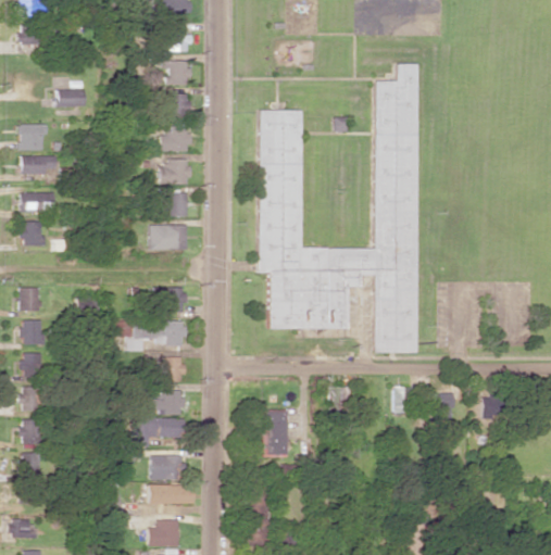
[(17,0),(19,17),(47,16),(46,0),(17,0)]
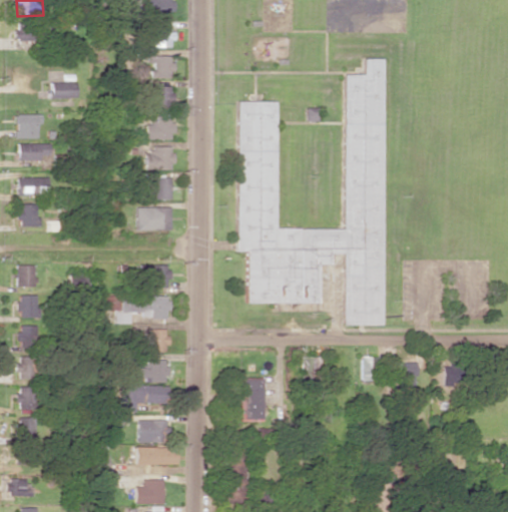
[(142,0),(142,17),(173,18),(173,0),(142,0)]
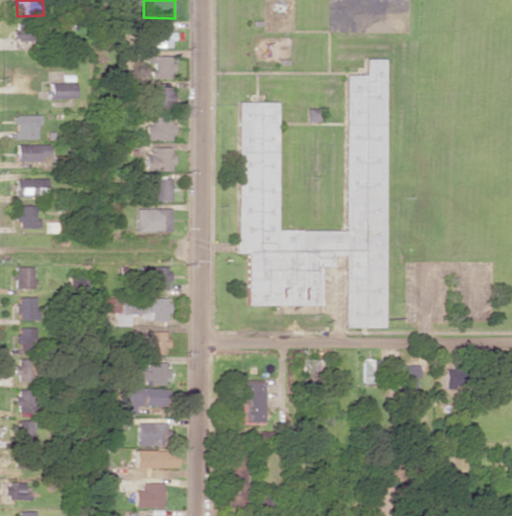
[(17,40),(35,40),(35,21),(17,21),(17,40)]
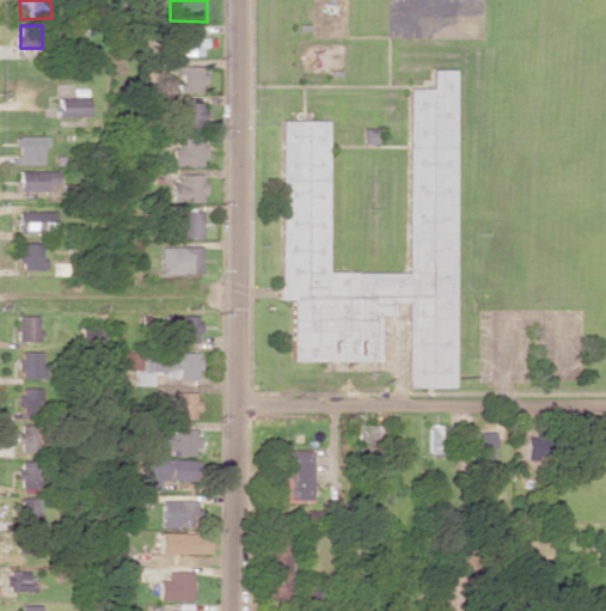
[(208,56),(207,35),(182,36),(182,56),(208,56)]
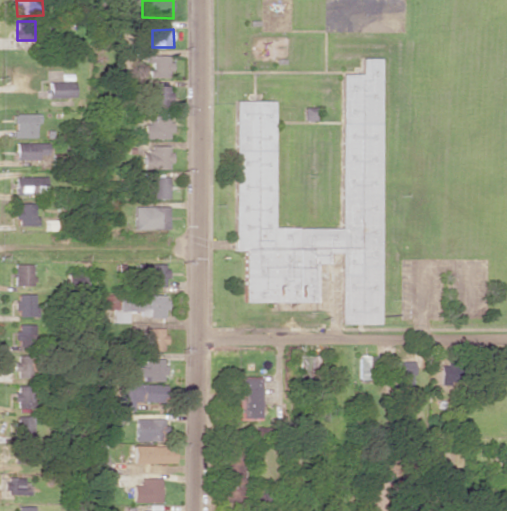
[(153,78),(172,78),(172,55),(152,56),(153,78)]
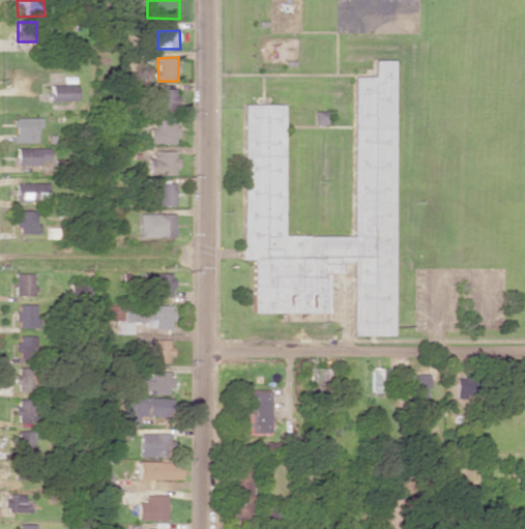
[(286,104),(249,104),(250,263),(258,263),(260,313),(329,314),(332,285),(341,285),(341,274),(346,273),(345,263),(358,263),(359,335),(398,335),(399,61),(379,61),(379,76),(359,77),(357,236),(288,236),(286,104)]
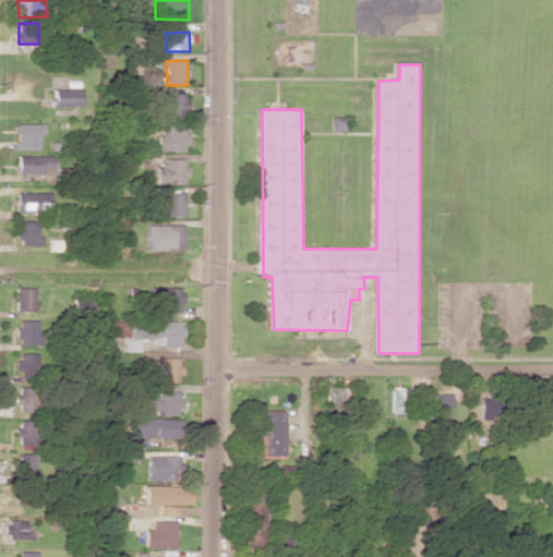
[(85,107),(84,89),(57,91),(57,107),(85,107)]
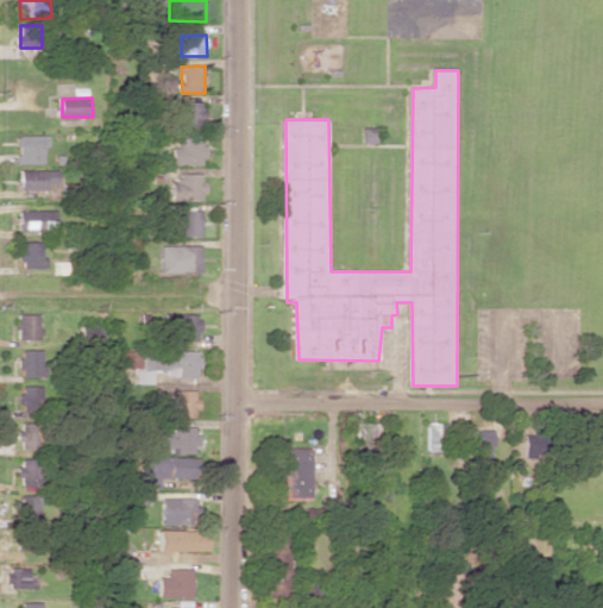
[(184,129),(203,129),(202,102),(184,102),(184,129)]
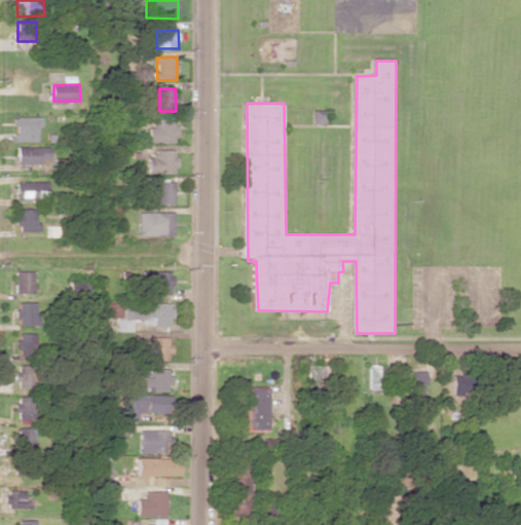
[(41,142),(42,117),(19,117),(17,142),(41,142)]
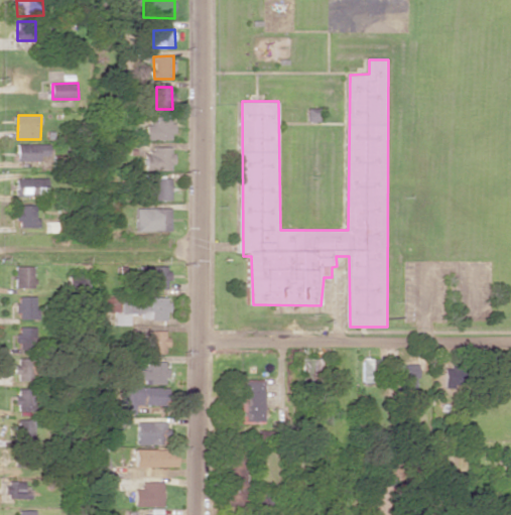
[(147,125),(148,140),(175,140),(175,116),(153,117),(153,125),(147,125)]
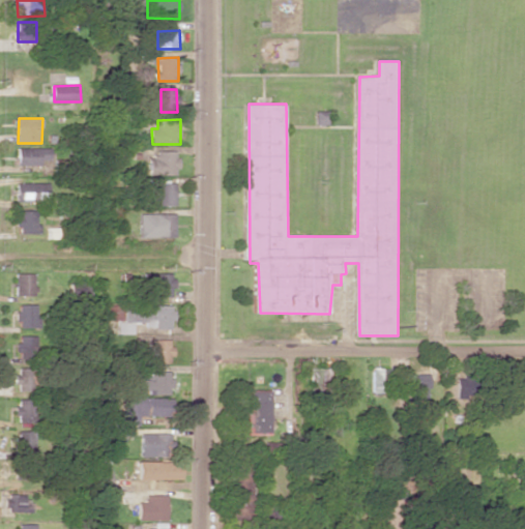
[(20,166),(44,165),(42,160),(52,160),(52,148),(20,148),(20,166)]
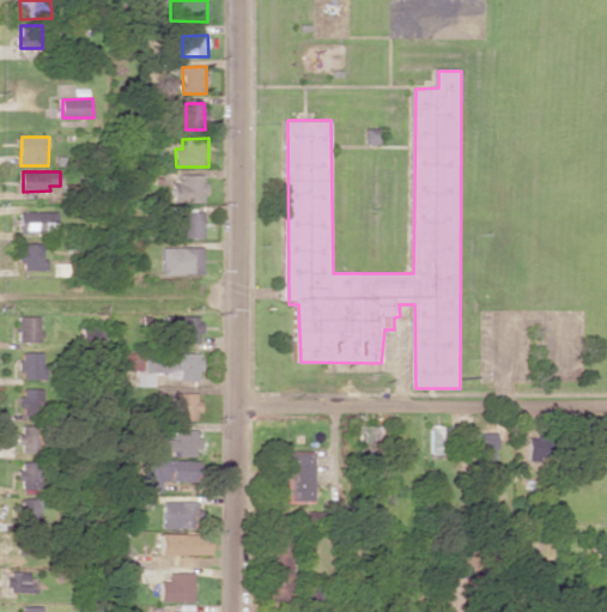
[(175,204),(208,203),(207,175),(183,175),(183,183),(175,183),(175,204)]
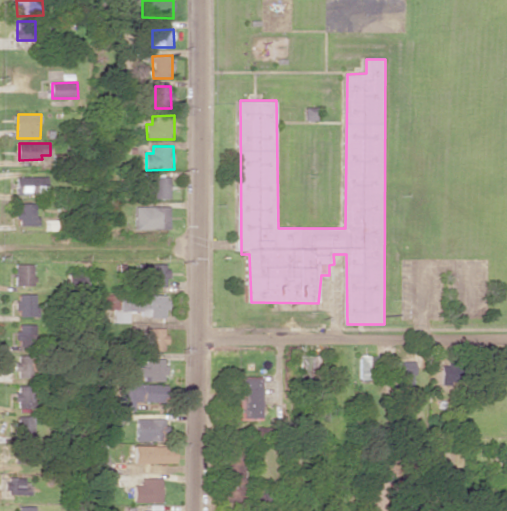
[(49,177),(18,177),(19,195),(50,195),(49,177)]
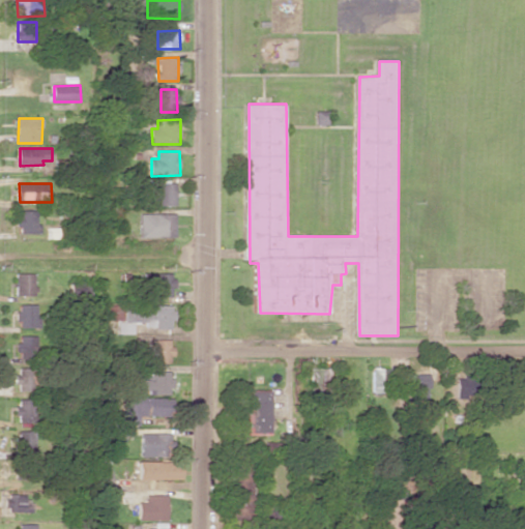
[(158,206),(177,206),(178,183),(159,183),(158,206)]
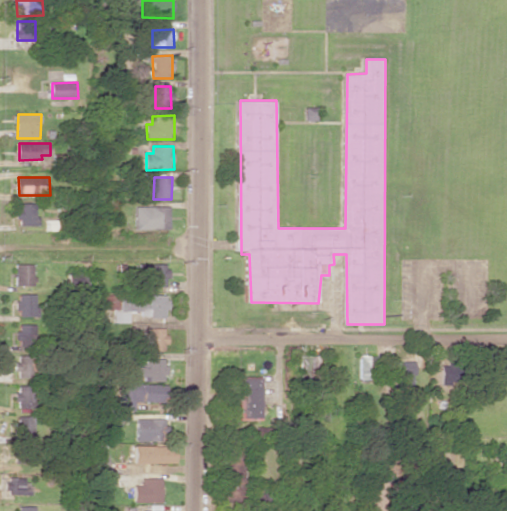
[(40,204),(21,203),(20,226),(40,226),(40,204)]
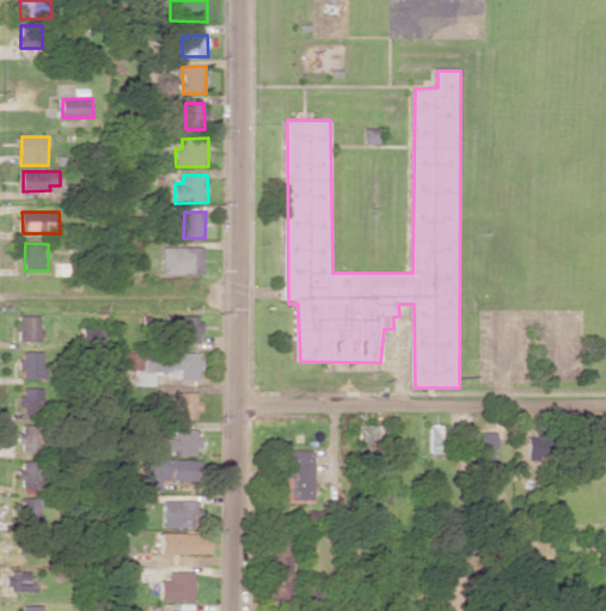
[(164,275),(204,275),(204,248),(164,248),(164,275)]
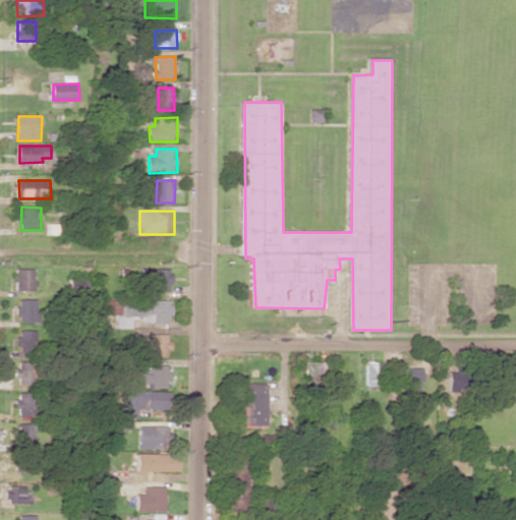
[(49,235),(60,235),(60,225),(49,225),(49,235)]
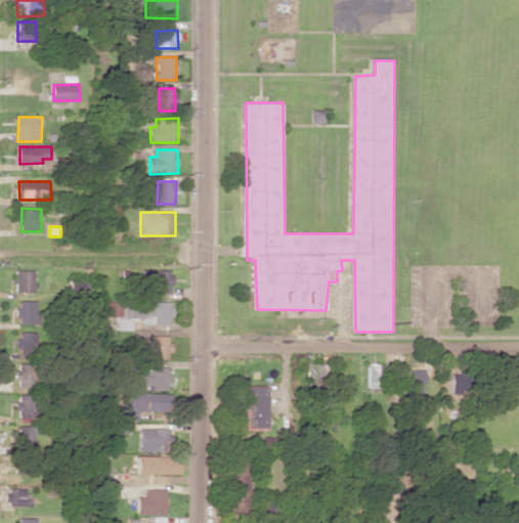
[(37,293),(37,271),(18,270),(18,293),(37,293)]
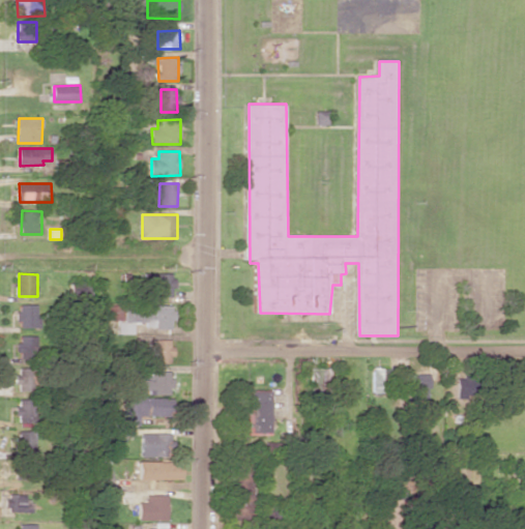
[(175,273),(143,274),(144,297),(175,297),(175,273)]
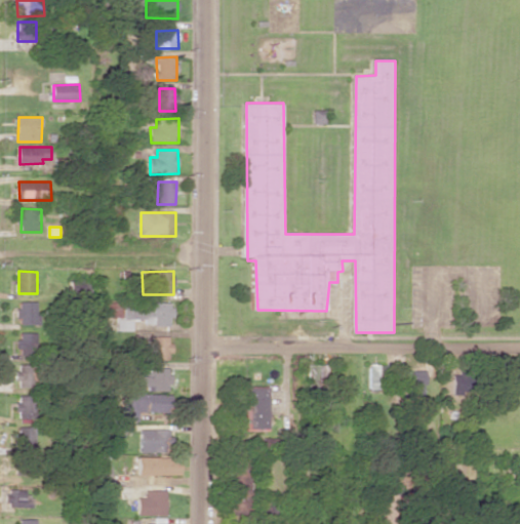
[(39,303),(21,301),(21,325),(39,325),(39,303)]
